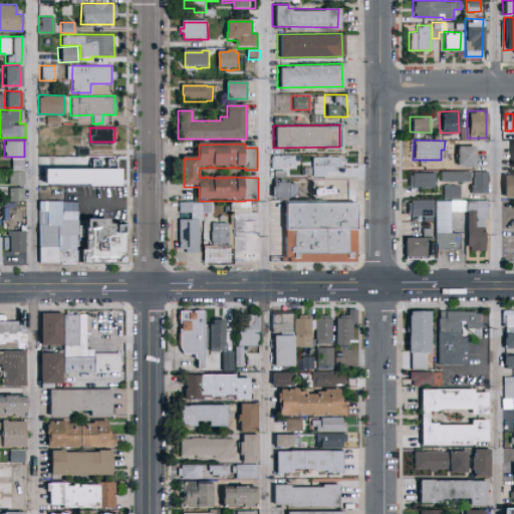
[(472,145),(455,145),(455,165),(473,165),(472,145)]
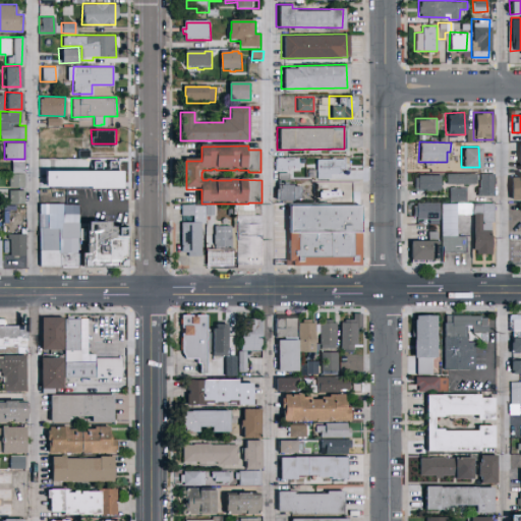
[(275,170),(297,170),(297,157),(275,157),(275,170)]
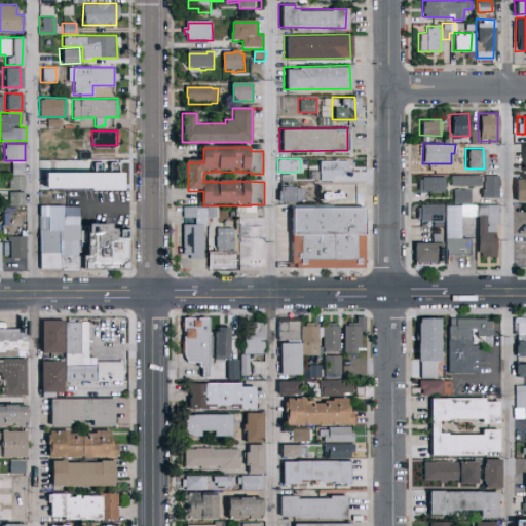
[(345,159),(318,159),(317,180),(333,180),(333,175),(345,175),(345,159)]
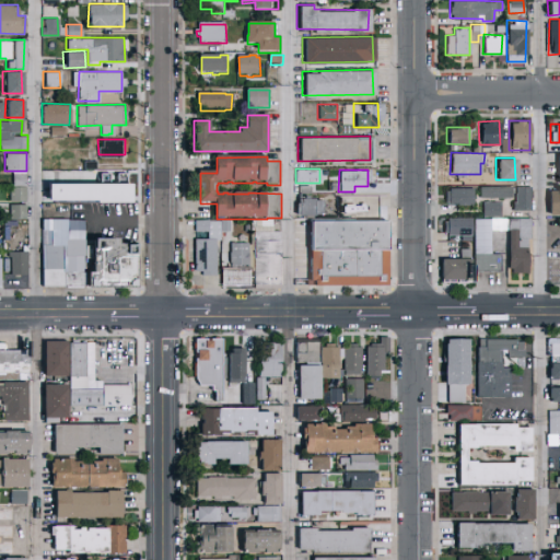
[(42,200),(125,200),(125,182),(42,183),(42,200)]
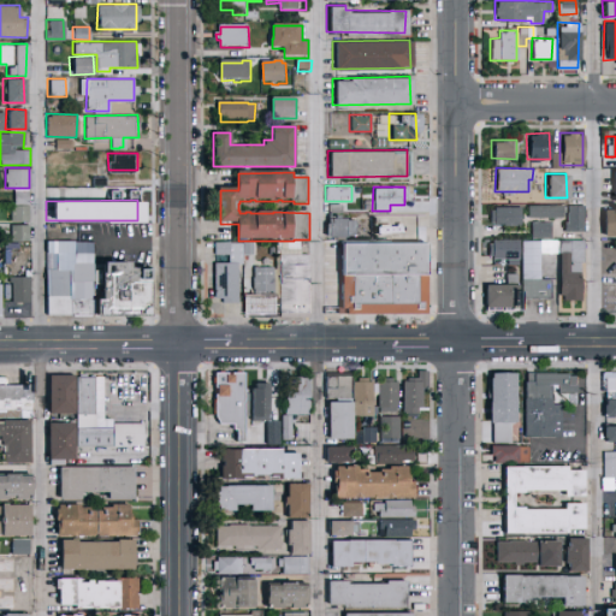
[(562,203),(526,205),(526,217),(562,217),(562,203)]
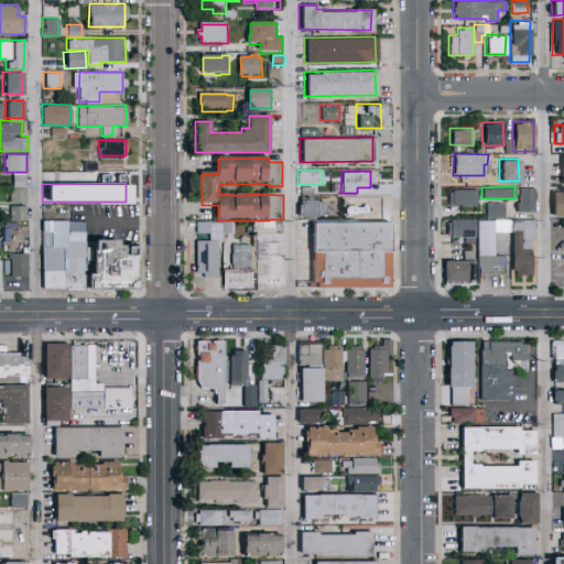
[(534,210),(533,186),(517,186),(517,212),(534,210)]
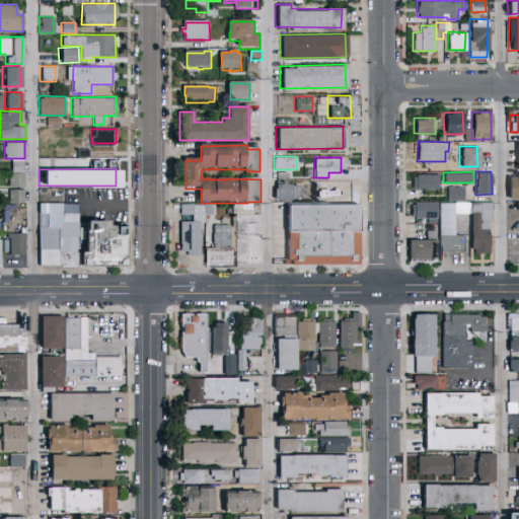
[(518,172),(506,173),(506,197),(518,196),(518,172)]
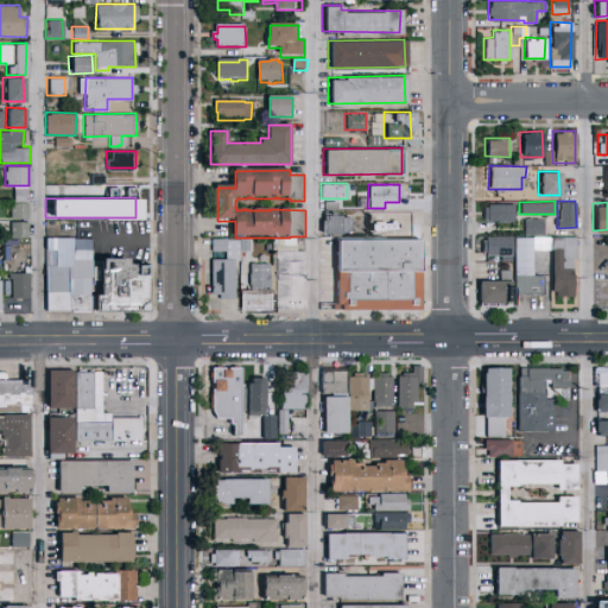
[(513,221),(512,203),(482,204),(482,222),(513,221)]
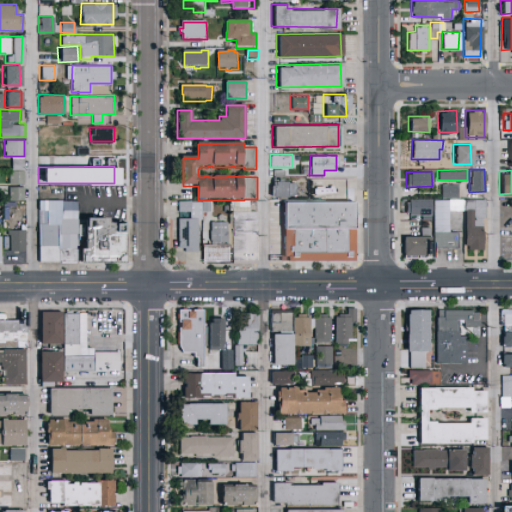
[(293,196),(292,181),(269,181),(270,196),(293,196)]
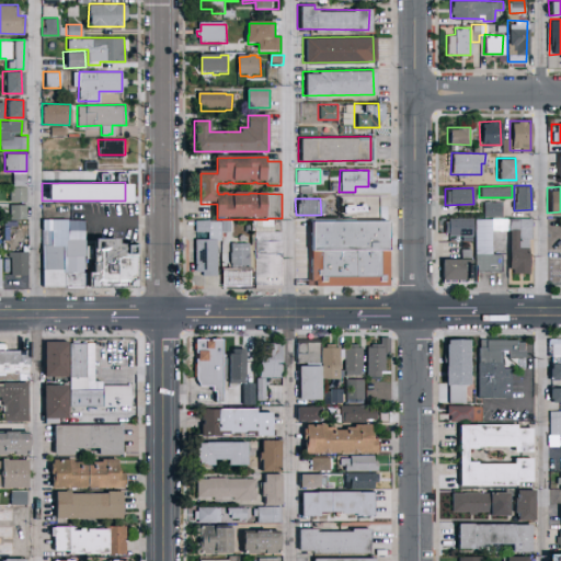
[(501,201),(482,202),(482,216),(501,216),(501,201)]
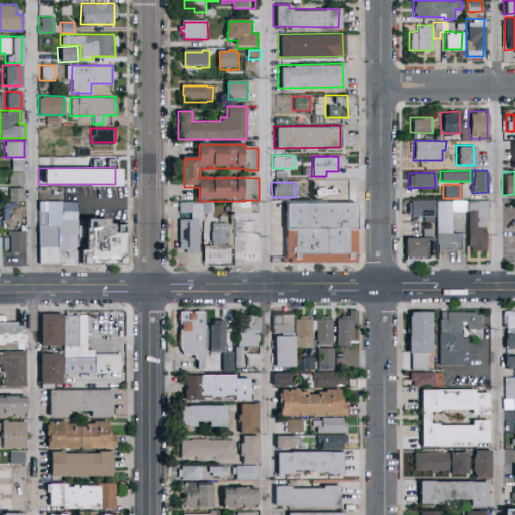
[(23,201),(23,188),(8,187),(8,200),(23,201)]
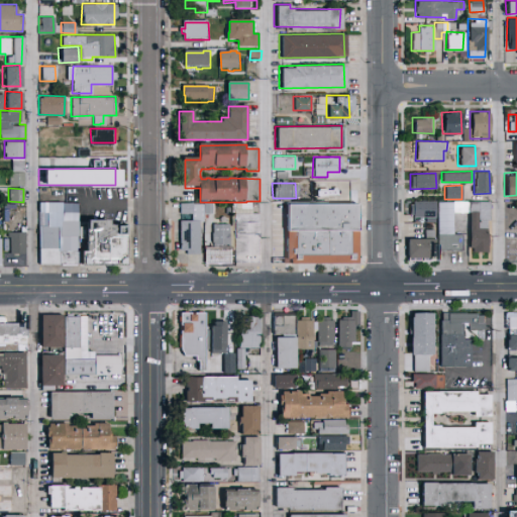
[(434,221),(435,201),(410,200),(410,216),(424,216),(424,221),(434,221)]
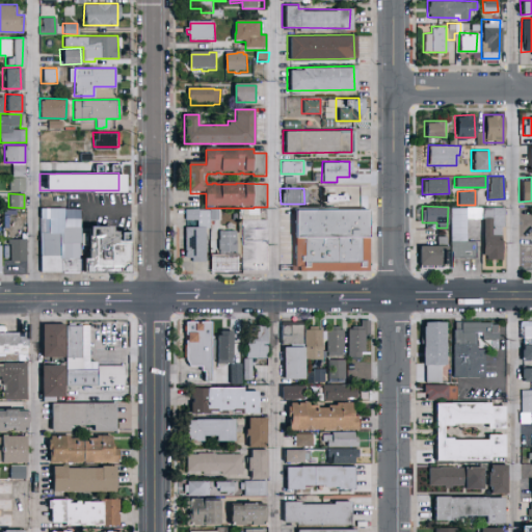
[(269,275),(244,275),(244,221),(242,221),(242,216),(245,216),(244,209),(262,209),(262,221),(269,221),(269,275)]
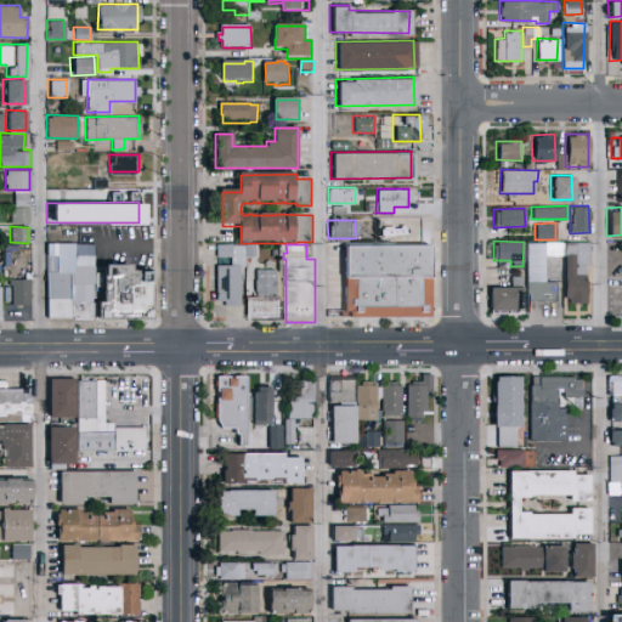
[(587,272),(587,305),(566,304),(566,272),(566,244),(592,244),(593,270),(587,271),(587,272)]
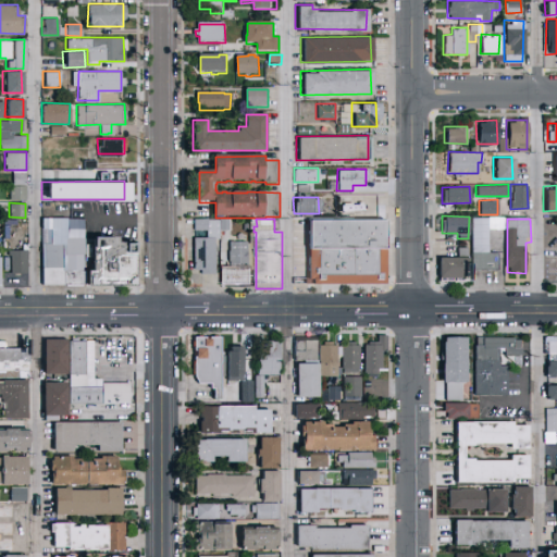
[(222,220),(232,220),(232,232),(222,232),(222,220)]
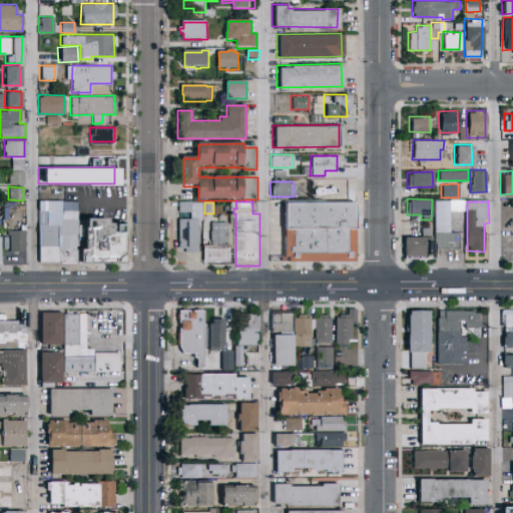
[(203,203),(203,221),(199,221),(200,253),(186,254),(186,250),(180,250),(180,220),(192,220),(192,213),(180,213),(180,203),(203,203)]
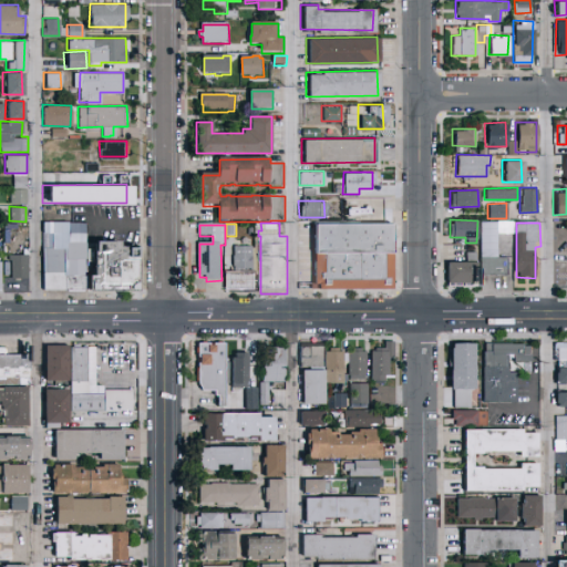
[(392,249),(392,297),(358,297),(319,297),(320,265),(311,264),(311,250),(311,232),(357,230),(392,229),(392,249)]
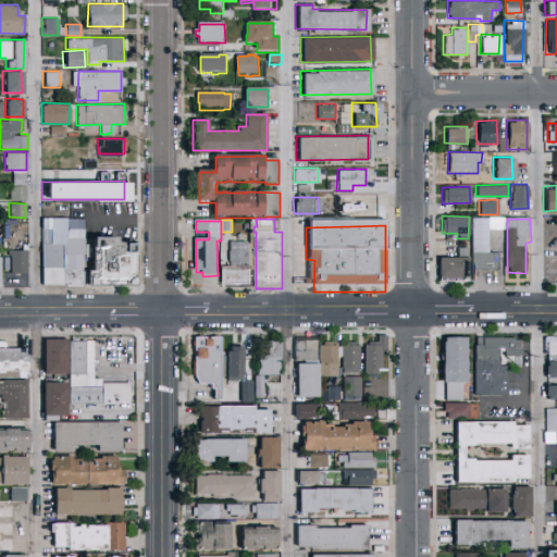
[(69,271),(69,293),(47,291),(46,248),(45,232),(62,231),(62,248),(61,270),(69,271)]
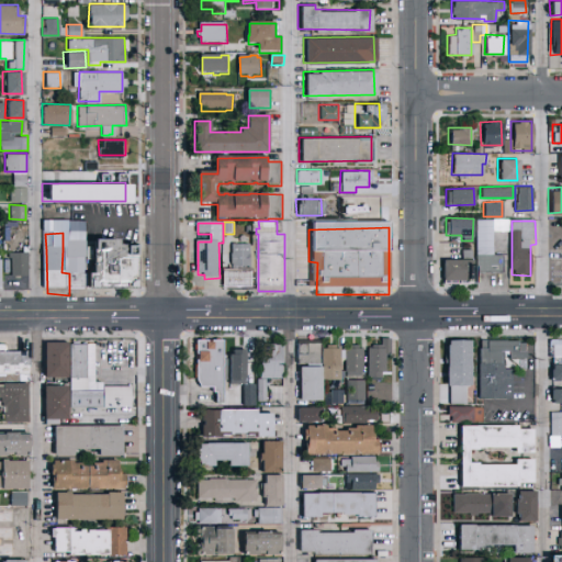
[(88,295),(69,295),(69,273),(70,250),(70,235),(88,236),(90,236),(90,250),(90,295),(88,295)]
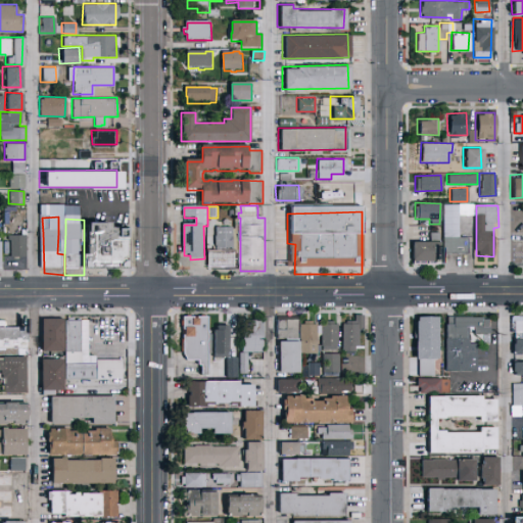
[(460,230),(460,239),(454,239),(445,238),(445,230),(445,219),(454,219),(460,219),(460,230)]
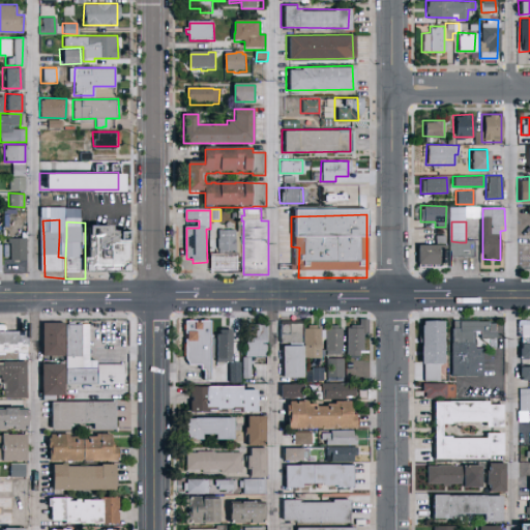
[(115,235),(116,241),(137,239),(137,269),(138,271),(138,282),(92,282),(91,266),(94,265),(94,236),(94,231),(115,230),(115,235)]
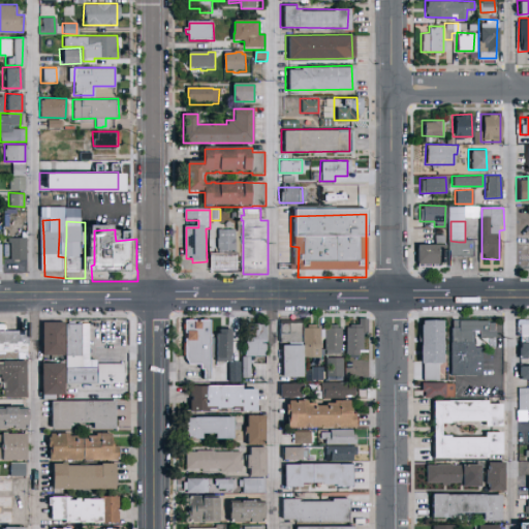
[(237,231),(238,272),(216,272),(216,256),(220,256),(220,250),(219,250),(219,240),(220,240),(220,231),(237,231)]
